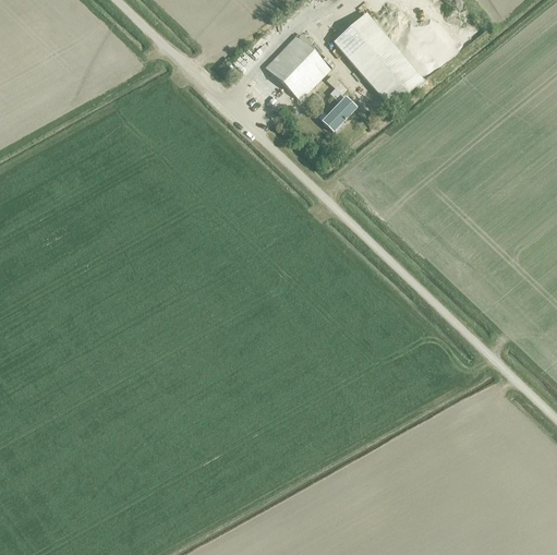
[(334,41),(391,108),(424,79),(367,13),(334,41)]
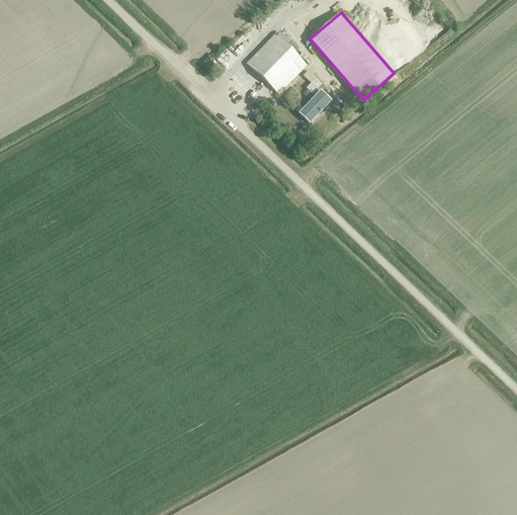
[(247,63),(279,93),(308,64),(275,33),(247,63)]
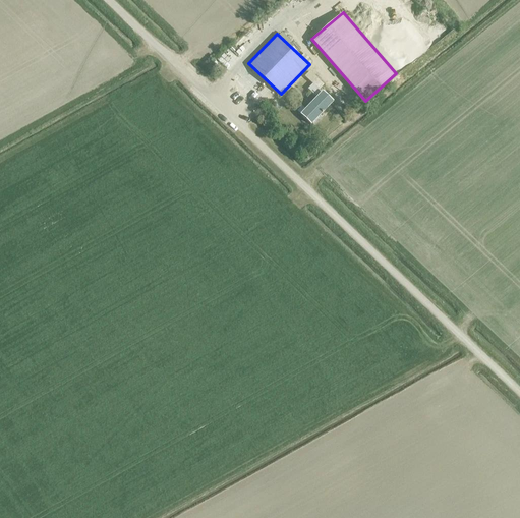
[(313,103),(322,111),(333,100),(320,88),(324,83),(309,70),(300,79),(319,97),(313,103)]
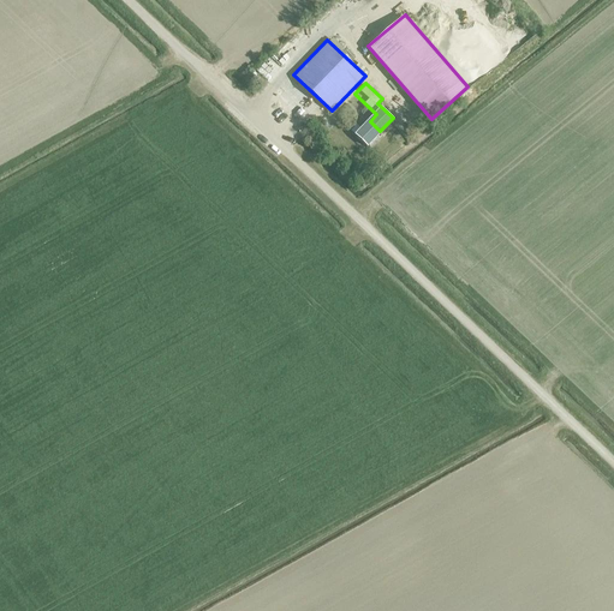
[(307,114),(314,108),(298,90),(291,96),(307,114)]
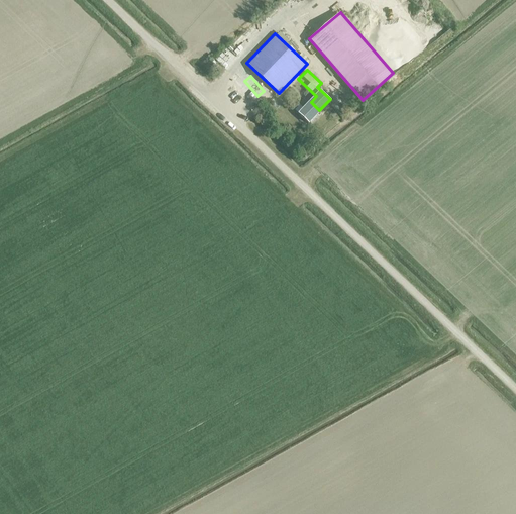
[(309,121),(319,110),(311,102),(305,108),(300,104),(296,109),(300,113),(309,121)]
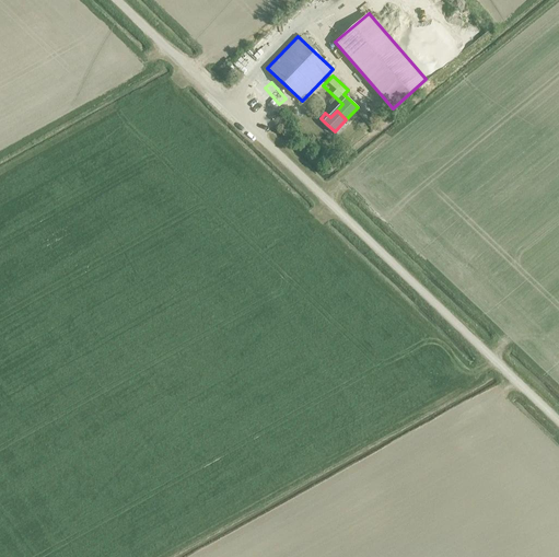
All buildings are outlined.
